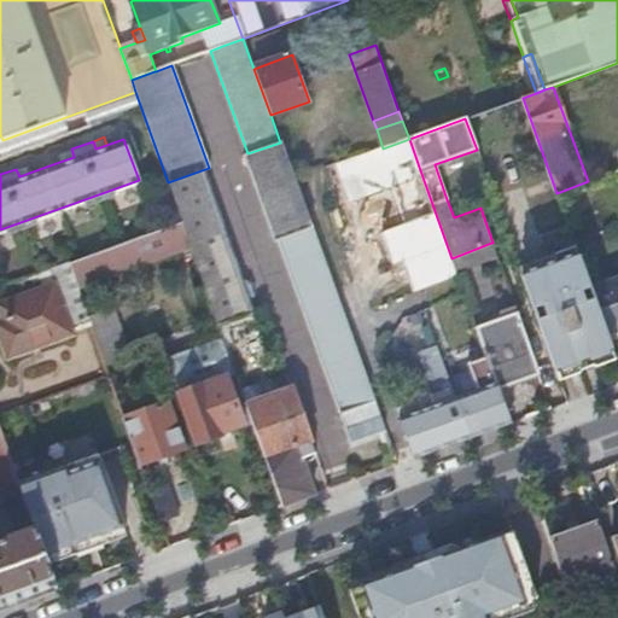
[(420,170),(409,139),(383,149),(377,151),(425,289),(458,278),(456,273),(452,258),(432,204),(420,170)]
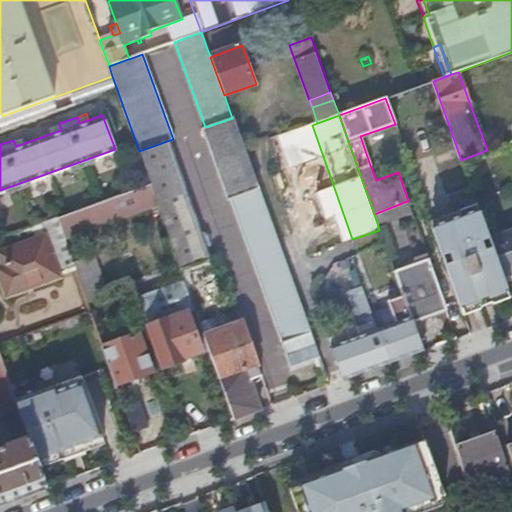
[(229,198),(258,188),(232,118),(205,127),(202,129),(228,199),(229,198)]
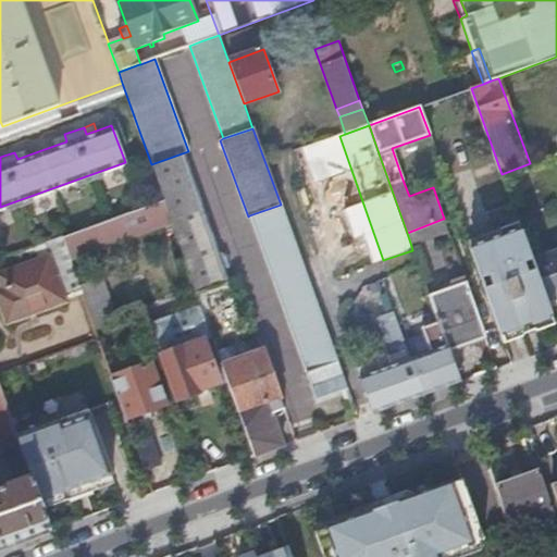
[(66,141),(64,134),(54,137),(57,145),(66,141)]
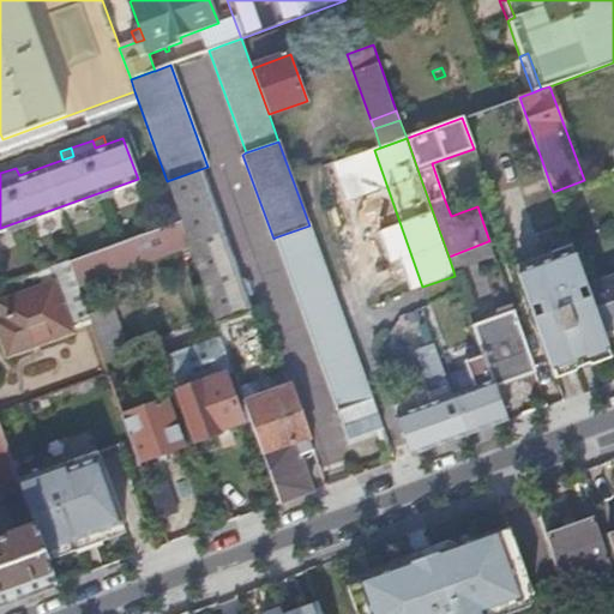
[(357,162),(342,167),(349,188),(365,182),(357,162)]
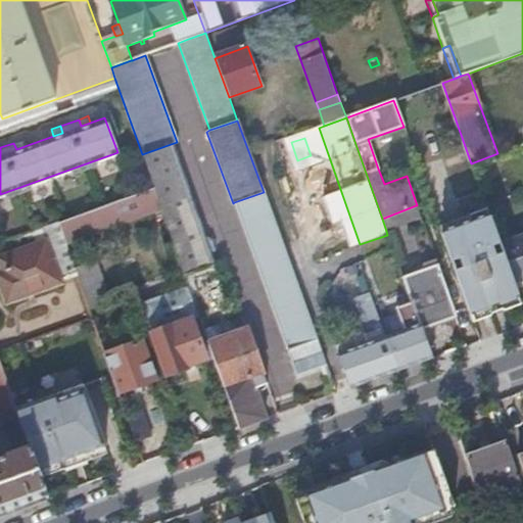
[(22,140),(13,143),(16,149),(25,146),(22,140)]
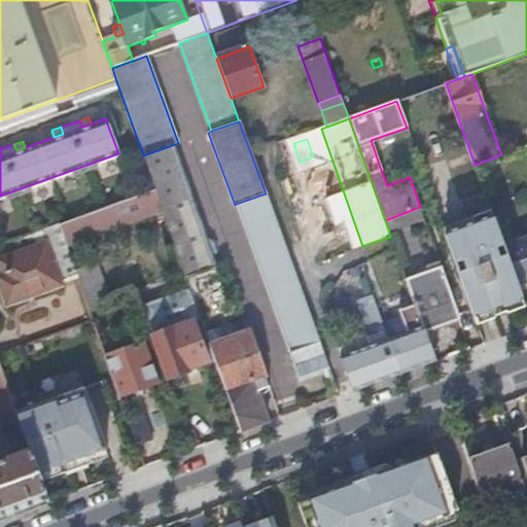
[(164,213),(186,278),(215,268),(172,145),(143,155),(154,189),(164,213)]
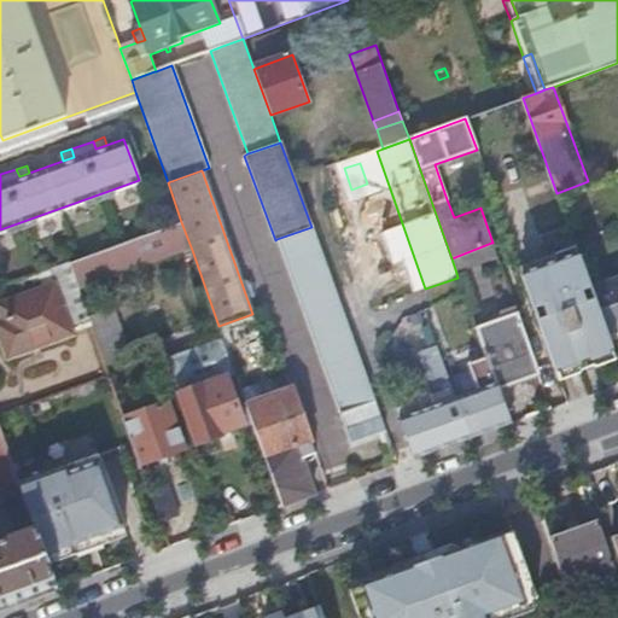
[(181,222),(66,262),(77,291),(192,250),(181,222)]
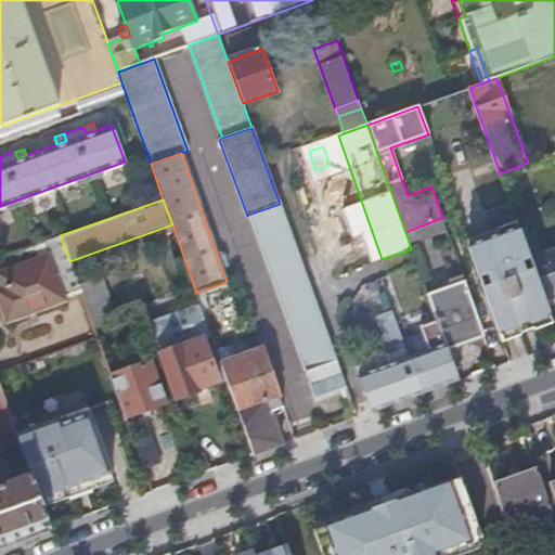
[(530,258),(510,201),(485,210),(490,229),(493,235),(466,244),(498,332),(550,313),(545,301),(530,258)]
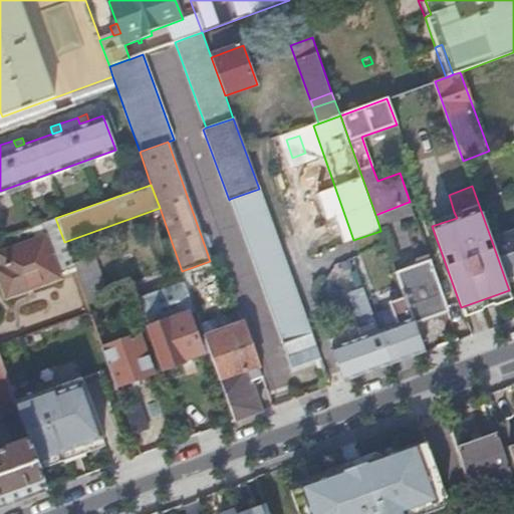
[(259,189),(230,199),(291,366),(313,358),(317,369),(324,366),(259,189)]
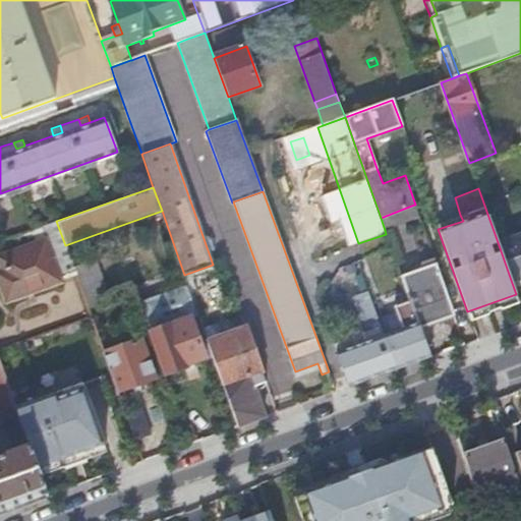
[(414,205),(381,218),(385,230),(419,218),(414,205)]
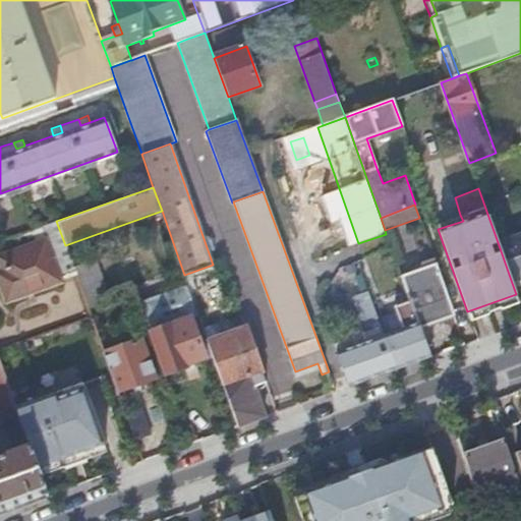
[(460,215),(436,223),(438,229),(463,221),(460,215)]
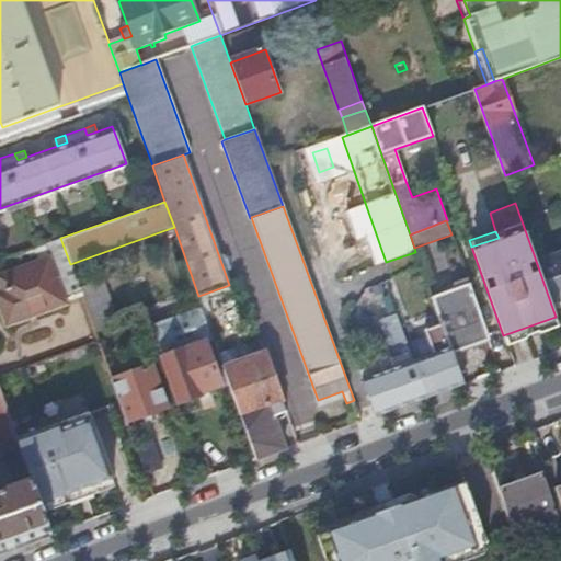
[(70,264),(60,238),(44,243),(49,258),(0,274),(0,289),(0,292),(0,290),(0,308),(4,322),(34,312),(34,315),(67,304),(66,300),(81,295),(78,288),(70,264)]
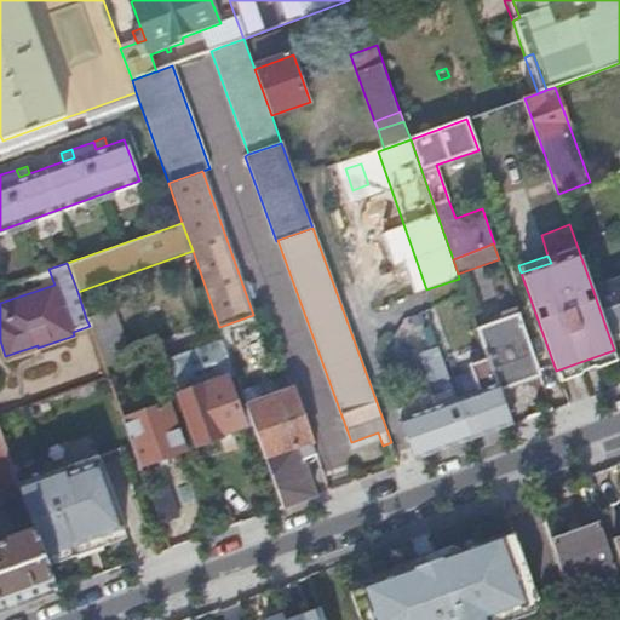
[(619,279),(592,288),(609,337),(619,332),(619,279)]
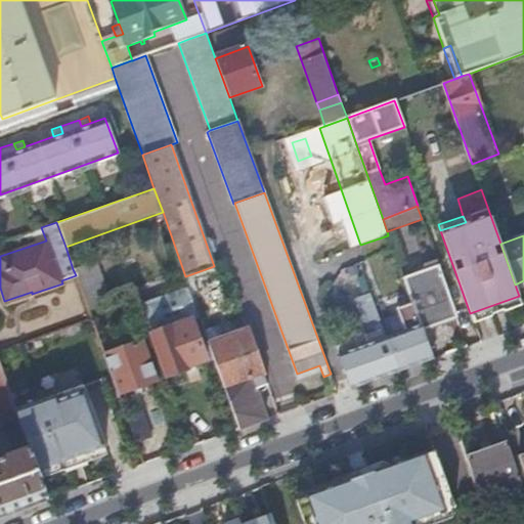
[(394,251),(389,237),(361,247),(365,260),(394,251)]
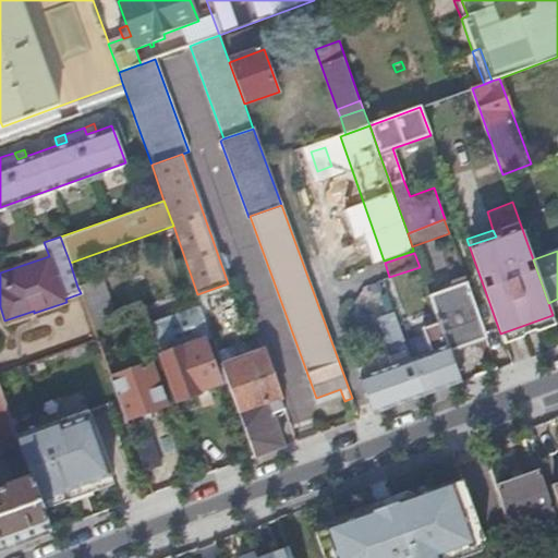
[(101,278),(77,287),(81,293),(94,330),(118,322),(101,278)]
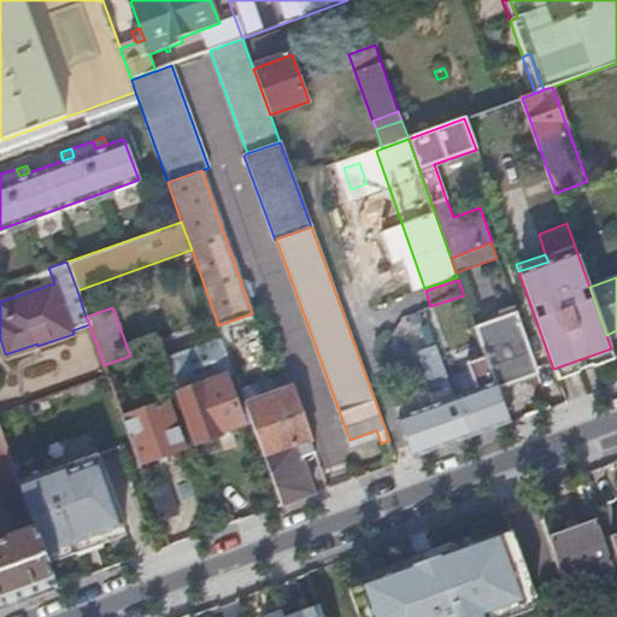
[(498,388),(538,374),(515,311),(475,325),(486,356),(498,388)]
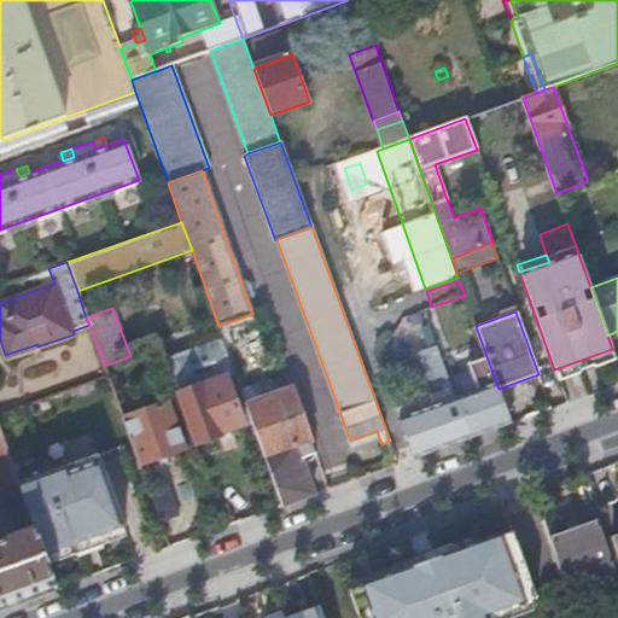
[(256,322),(252,314),(219,326),(221,334),(256,322)]
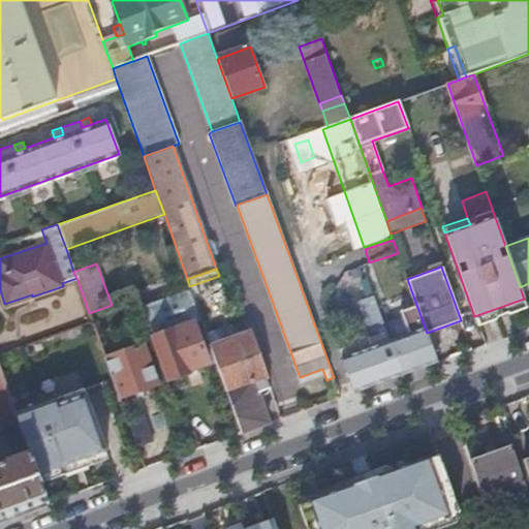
[(208,364),(198,337),(193,322),(201,319),(190,289),(143,306),(153,336),(151,337),(166,380),(188,373),(187,371),(208,364)]
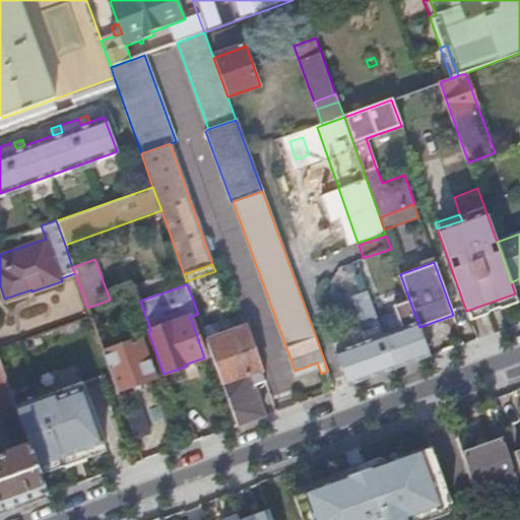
[(354,298),(369,339),(384,334),(369,293),(354,298)]
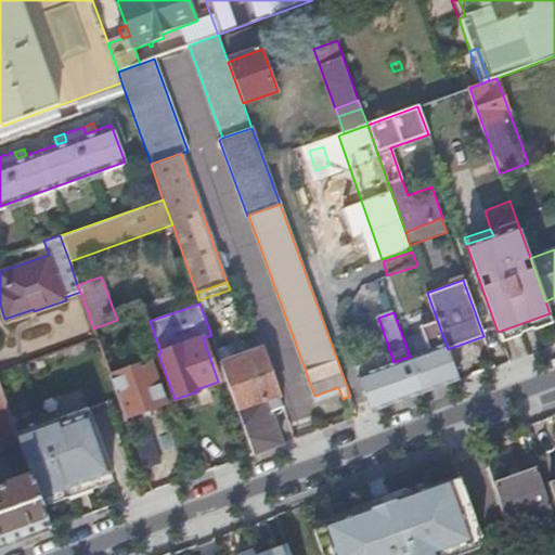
[(550,313),(498,332),(501,340),(519,333),(521,330),(534,325),(538,327),(553,322),(550,313)]
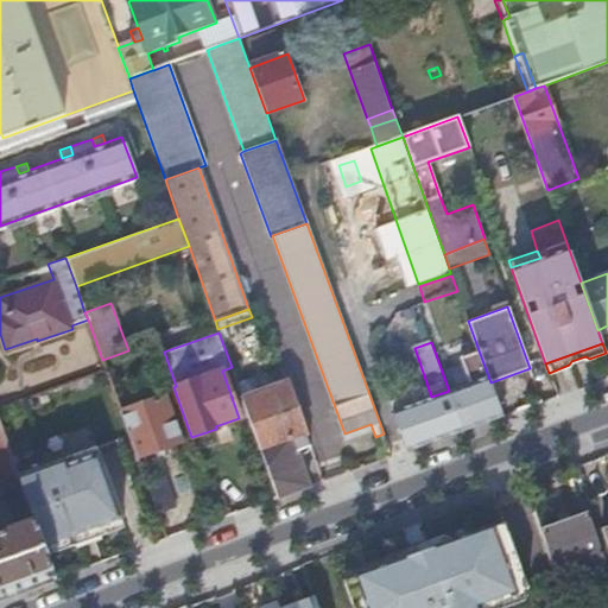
[(407,451),(502,417),(491,382),(479,350),(460,358),(469,384),(449,391),(431,397),(393,411),(407,451)]
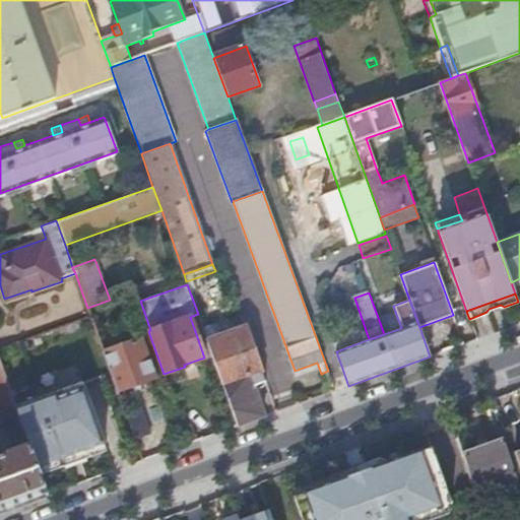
[(238,426),(264,416),(253,385),(266,381),(245,325),(220,334),(216,323),(203,328),(207,339),(212,353),(238,426)]
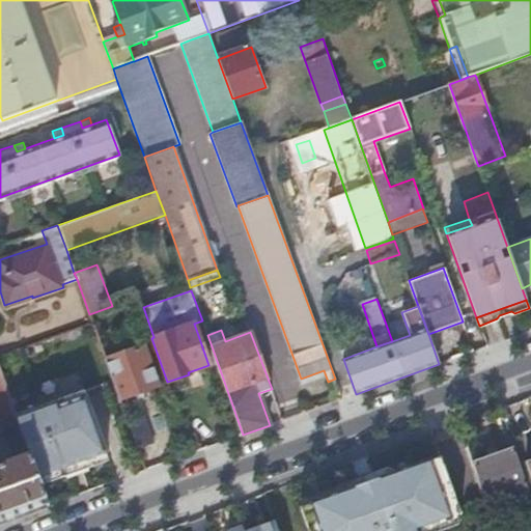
[(120,400),(157,387),(137,333),(121,339),(126,352),(105,359),(120,400)]
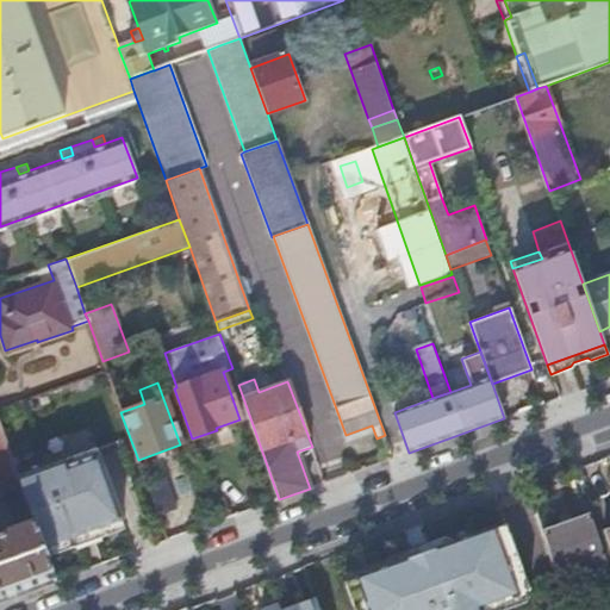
[(243,398),(238,385),(229,388),(240,419),(249,415),(243,398)]
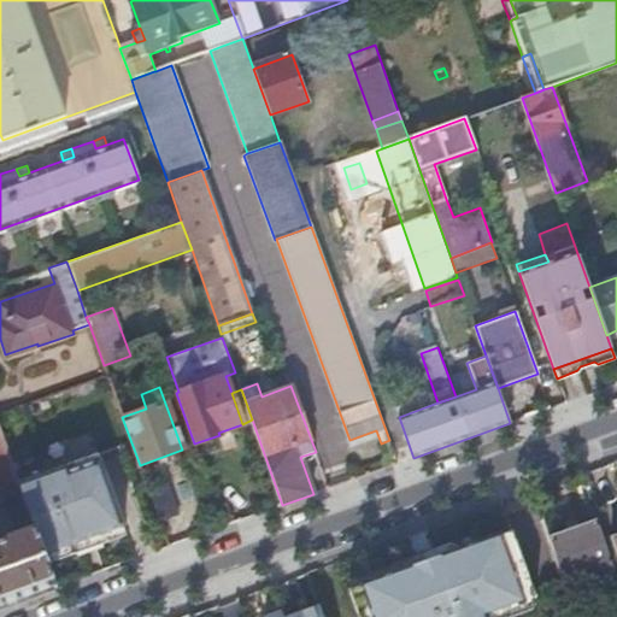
[(18,482),(0,433),(0,497),(6,495),(21,491),(18,482)]
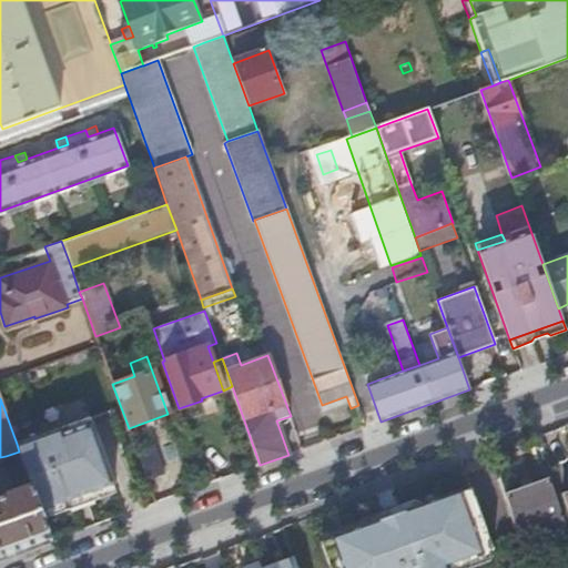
[(32,486),(41,511),(61,504),(62,507),(75,503),(74,499),(113,485),(89,418),(17,444),(19,452),(27,473),(32,486)]
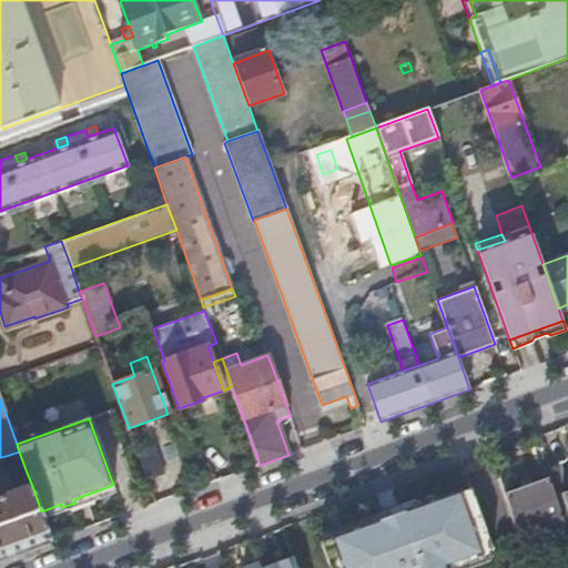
[(137,452),(148,480),(165,474),(155,445),(137,452)]
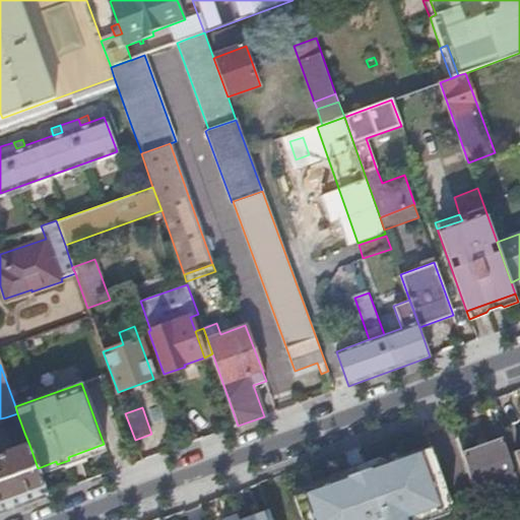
[(17,413),(5,417),(12,438),(24,433),(17,413)]
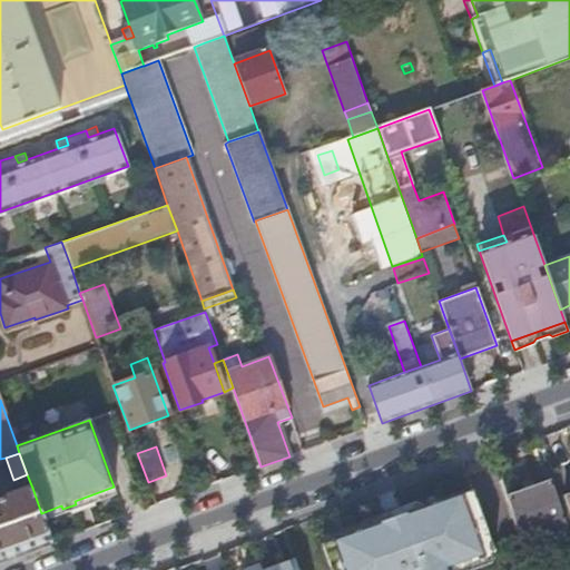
[(553,482),(511,498),(532,559),(540,556),(532,534),(569,522),(553,482)]
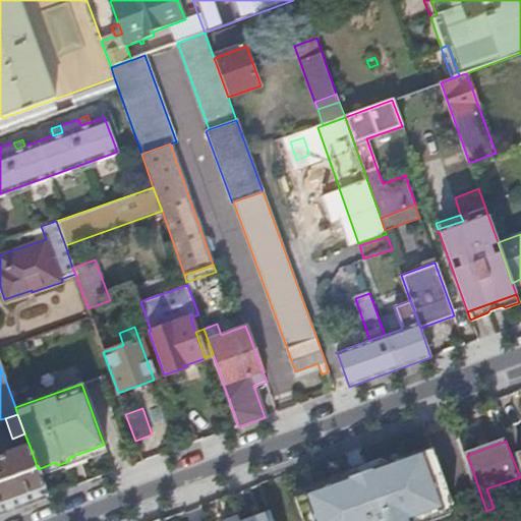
[(0,512),(48,496),(38,469),(30,446),(0,455),(0,512)]
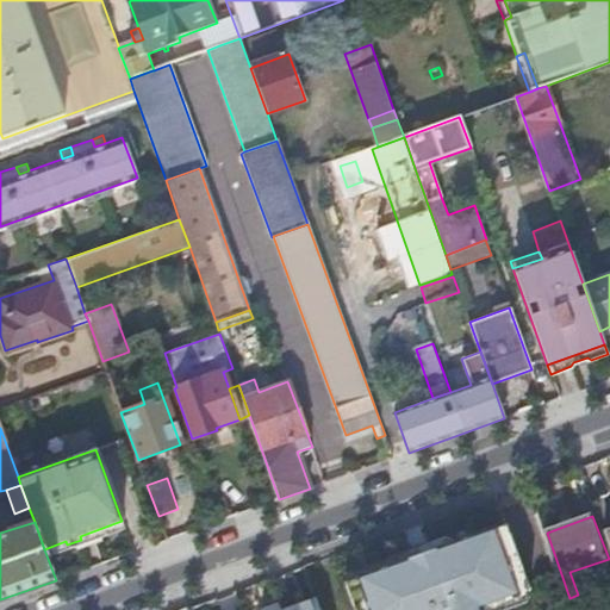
[(508,524),(347,584),(356,609),(480,609),(481,609),(531,591),(508,524)]
